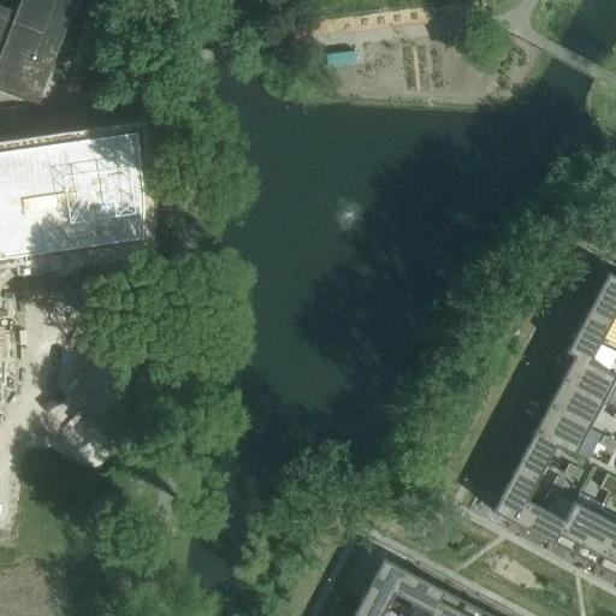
[(0,6),(0,49),(3,52),(0,58),(0,88),(37,102),(75,0),(21,0),(17,13),(0,6)]
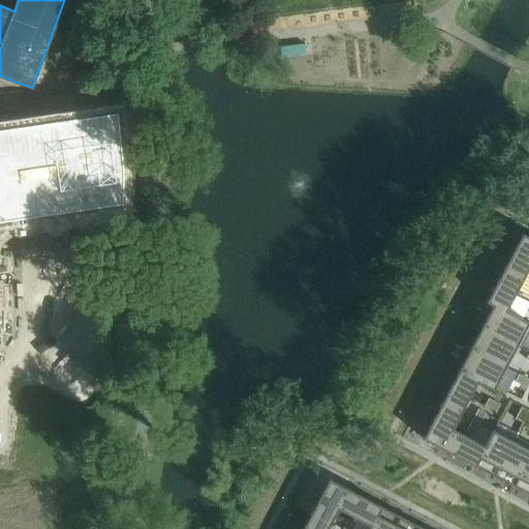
[(0,334),(1,334),(2,334),(3,334),(8,331),(9,331),(9,330),(10,330),(10,329),(11,329),(11,328),(12,328),(12,327),(12,325),(12,324),(12,323),(12,322),(12,321),(12,320),(11,320),(11,319),(11,318),(10,318),(10,317),(9,317),(3,313),(2,313),(1,313),(0,312),(0,234),(0,235),(5,230),(10,228),(16,227),(105,214),(104,207),(123,204),(123,174),(118,113),(0,129),(0,334)]
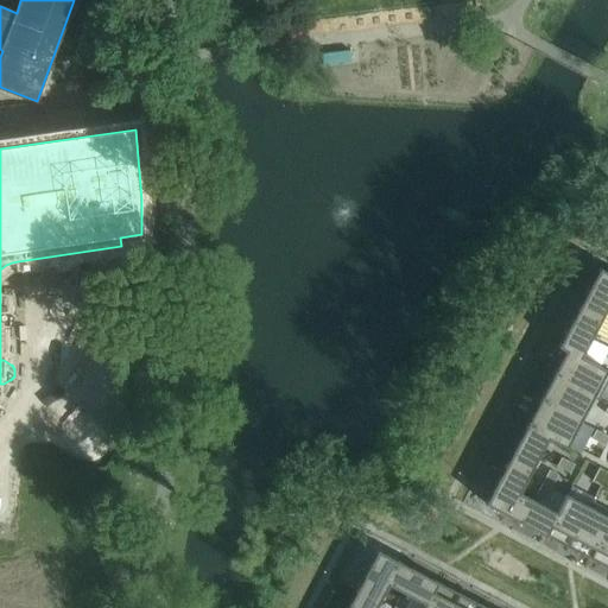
[(607,273),(600,270),(578,311),(600,323),(607,308),(607,273)]
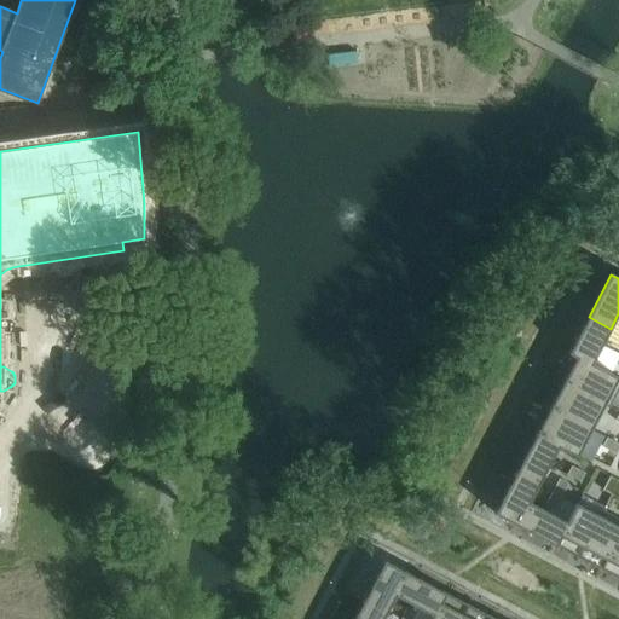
[(589,317),(568,354),(576,359),(577,358),(591,365),(593,364),(611,329),(589,317)]
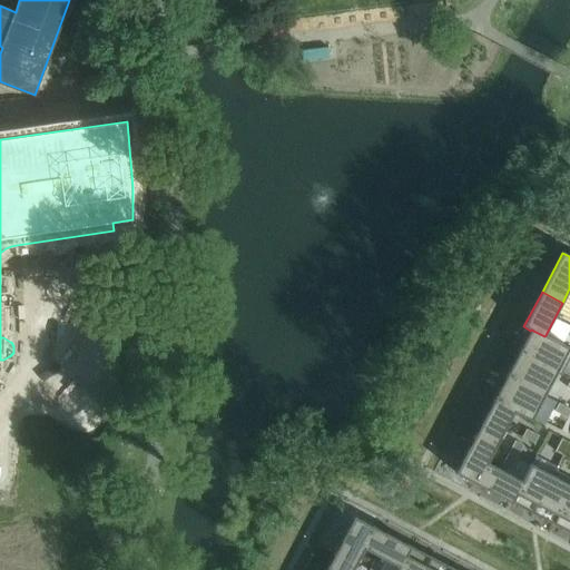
[(530,331),(519,353),(557,373),(569,350),(569,349),(546,335),(544,336),(531,330),(530,331)]
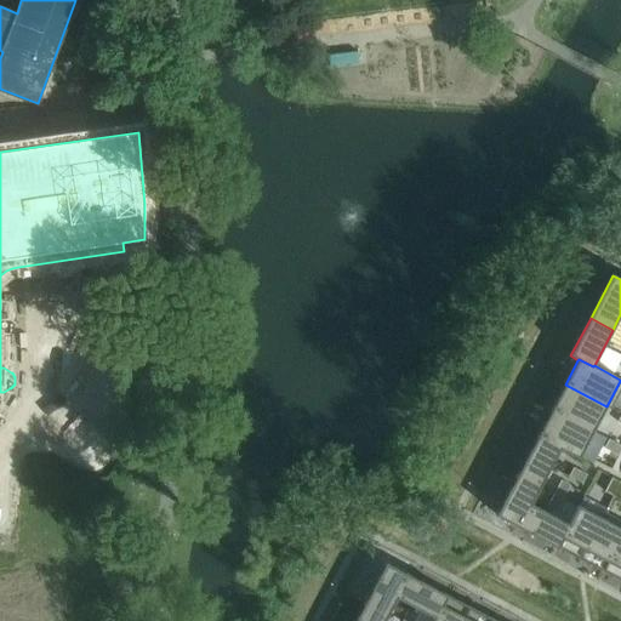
[(565,385),(552,410),(593,432),(607,406),(565,385)]
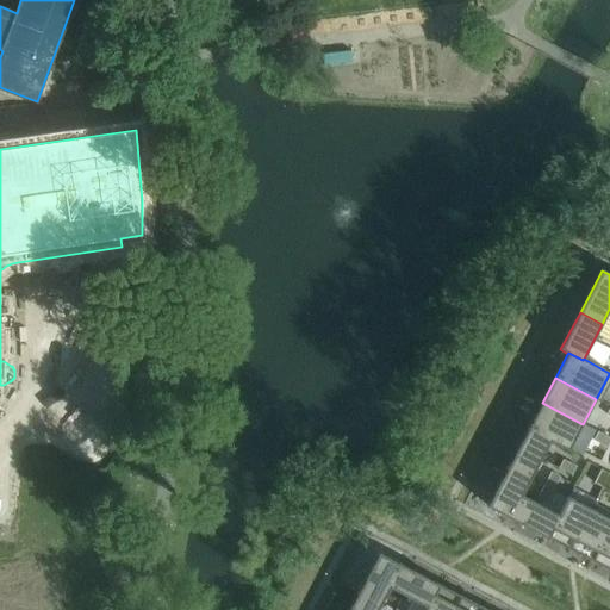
[(542,403),(528,428),(551,440),(551,441),(568,452),(570,450),(583,424),(542,403)]
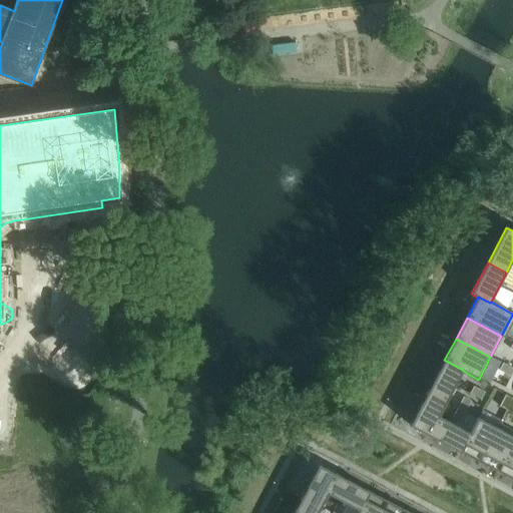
[(444,360),(428,392),(447,402),(463,371),(463,370),(444,360)]
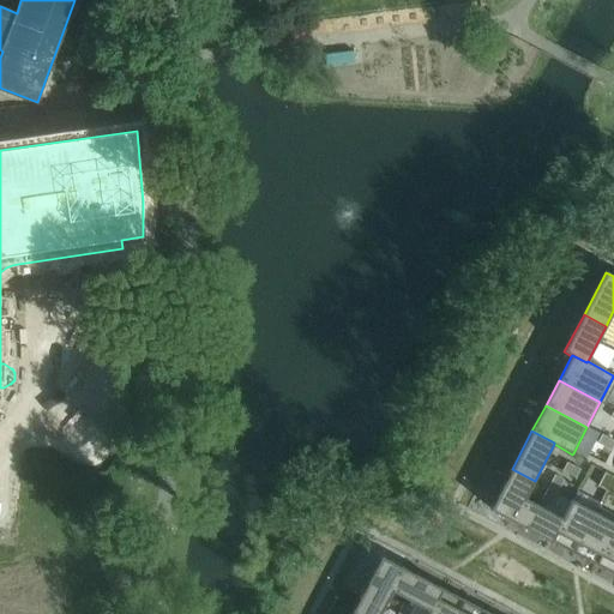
[(601,435),(597,444),(609,451),(613,441),(601,435)]
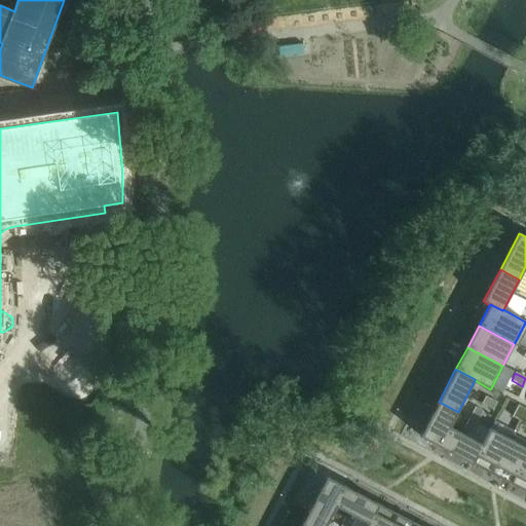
[(486,398),(482,405),(493,410),(497,403),(486,398)]
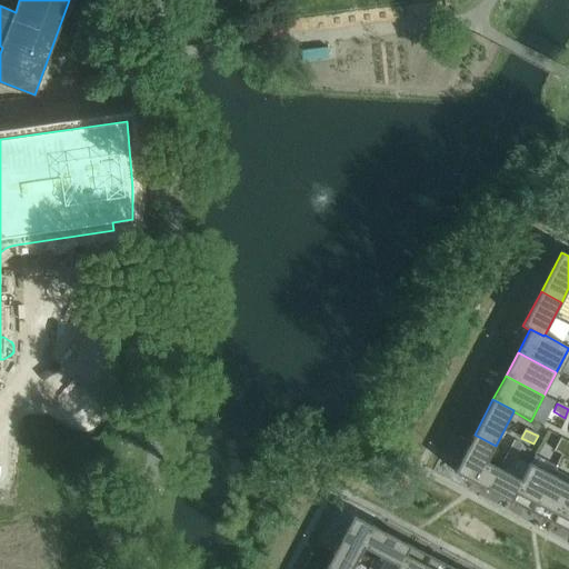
[(475,435),(455,472),(476,483),(487,462),(496,446),(475,435)]
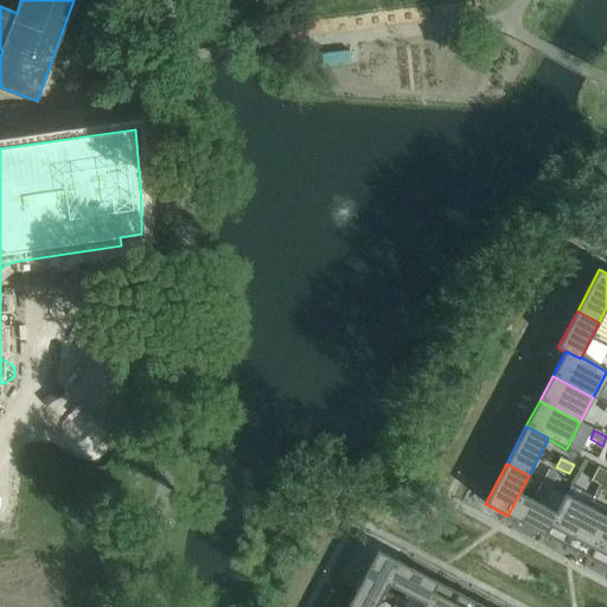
[(598,470),(590,483),(599,487),(606,474),(598,470)]
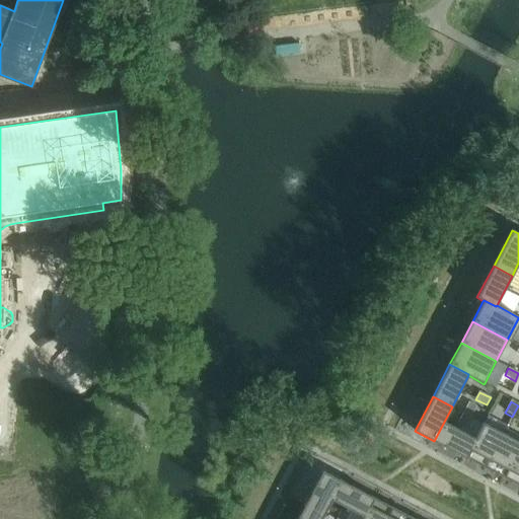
[(469,402),(463,414),(470,418),(476,406),(469,402)]
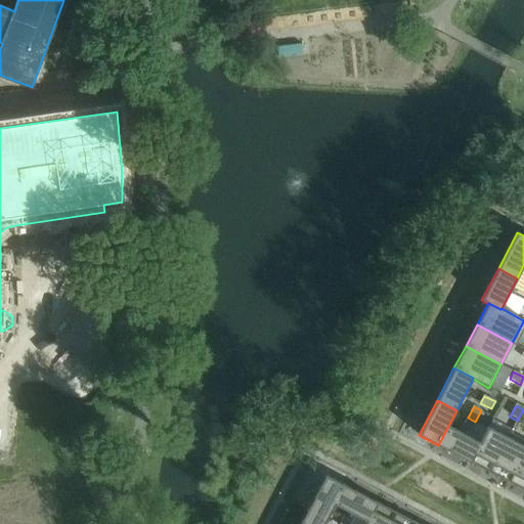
[(468,418),(462,428),(470,432),(475,422),(468,418)]
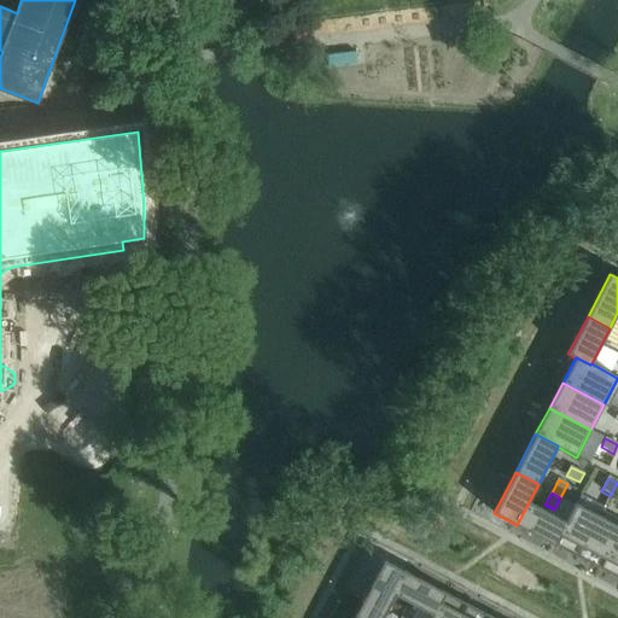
[(529,502),(517,525),(554,546),(566,523),(565,522),(529,502)]
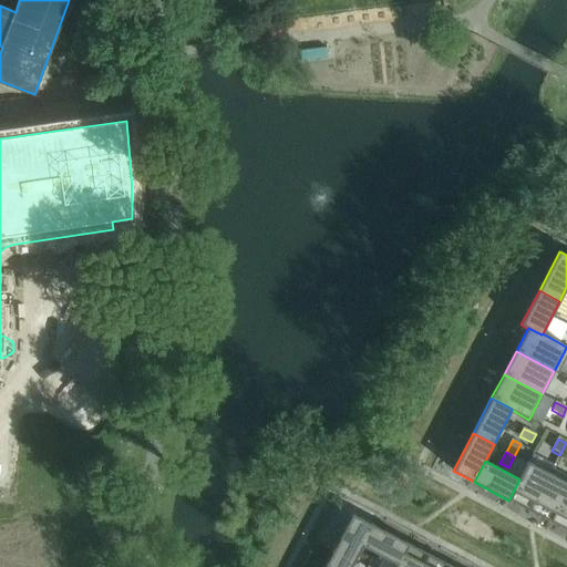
[(519,480),(508,501),(529,512),(549,474),(528,463),(527,462),(518,478),(519,480)]
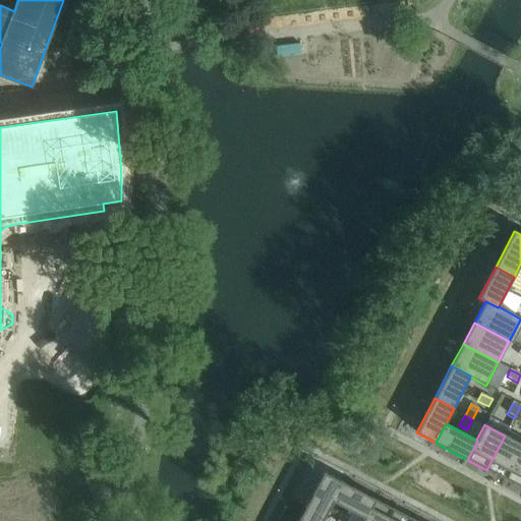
[(520,443),(505,436),(486,470),(506,480),(520,452),(520,443)]
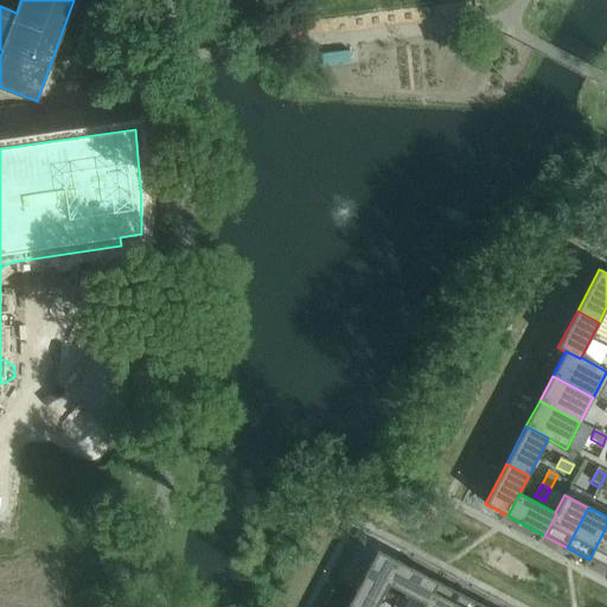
[(606,526),(589,560),(606,568),(606,526)]
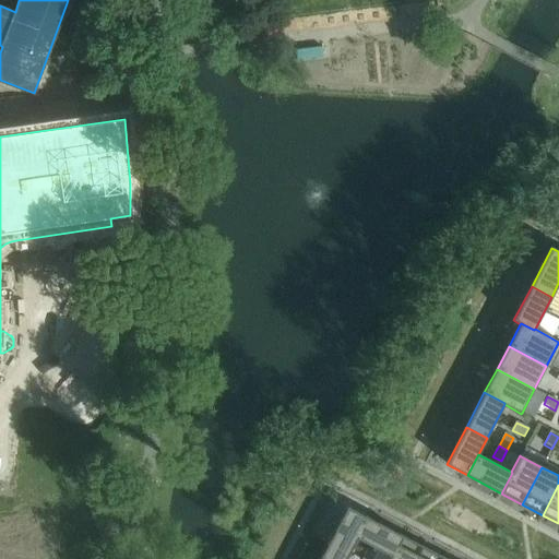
[(347,507),(329,544),(349,555),(357,538),(368,518),(367,518),(347,507)]
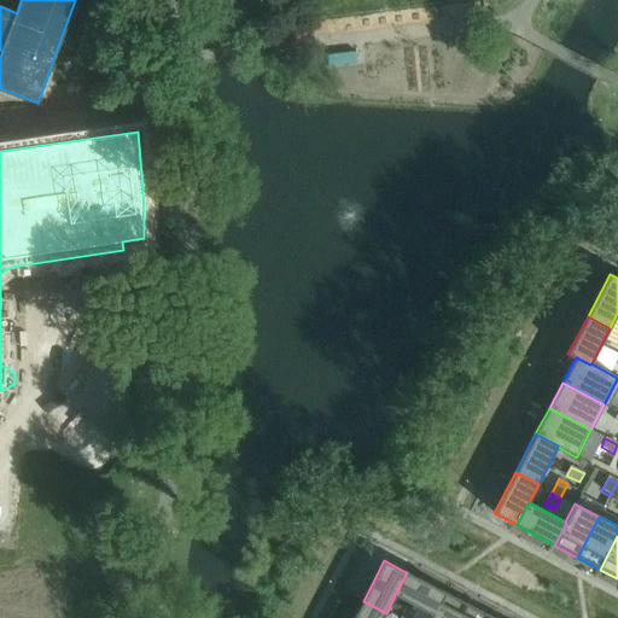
[(407,572),(395,595),(432,614),(433,616),(445,593),(407,572)]
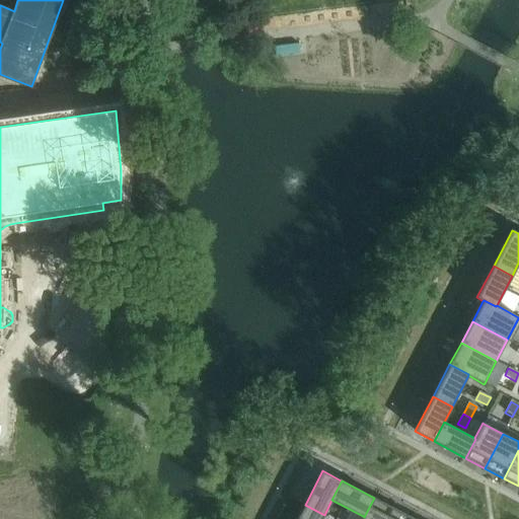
[(363,516),(361,518),(386,518),(393,508),(374,498),(364,517),(363,516)]
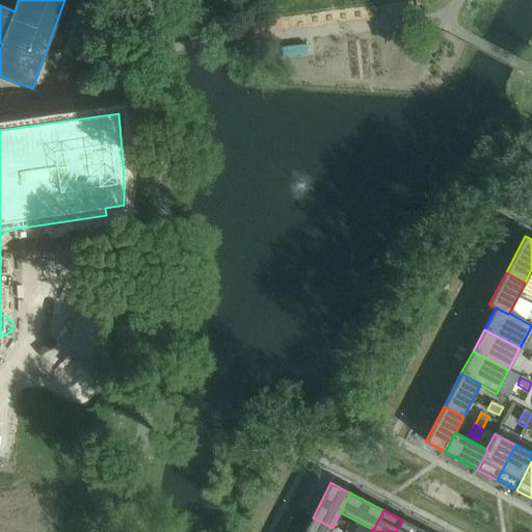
[(313,517),(304,531),(329,531),(333,528),(313,517)]
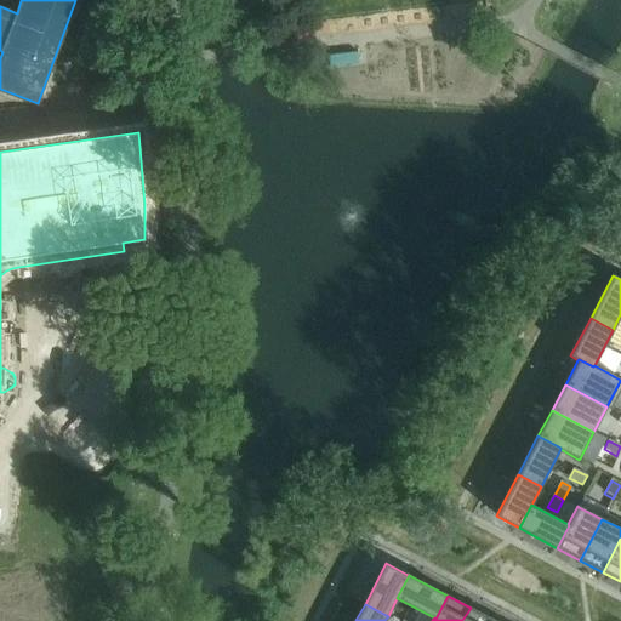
[(471,608),(462,620),(493,620),(494,620),(471,608)]
